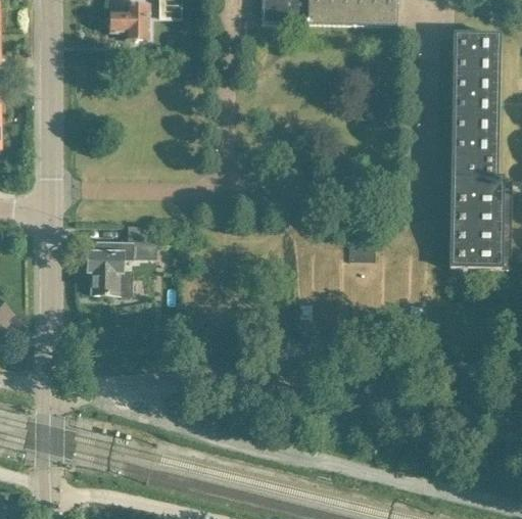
[(262,0),(262,25),(304,26),(309,26),(310,22),(395,25),(395,27),(397,27),(397,0),(262,0)]
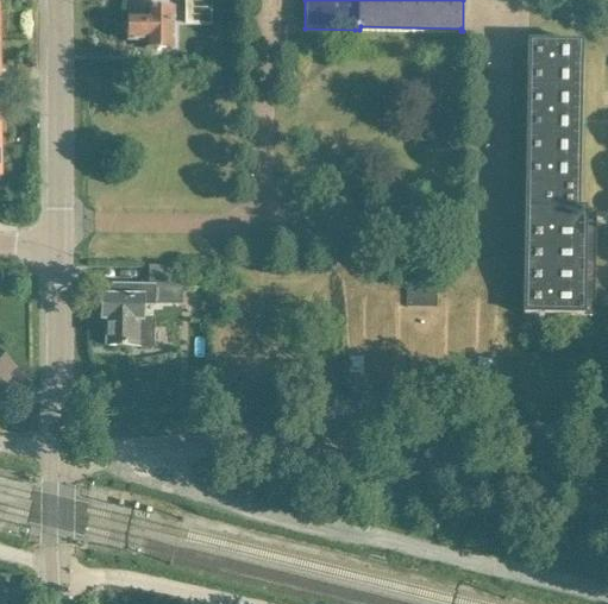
[(146,38),(146,45),(174,45),(174,7),(146,7),(146,13),(130,13),(130,38),(146,38)]
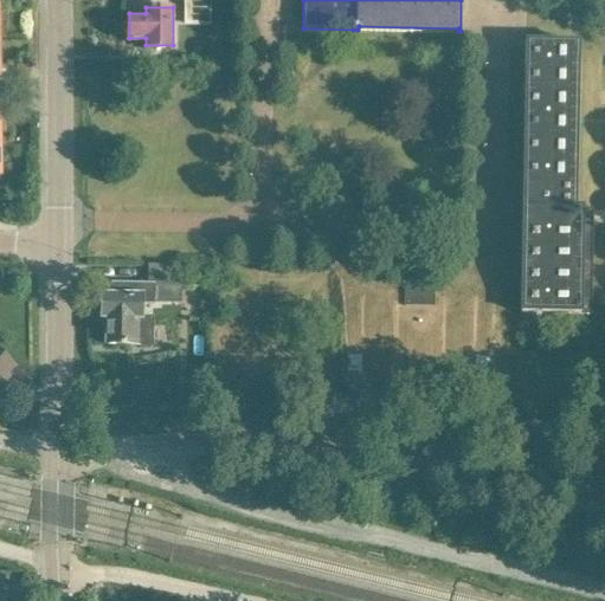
[(593,311),(594,205),(577,205),(579,40),(559,40),(559,33),(542,33),(542,40),(526,39),(521,310),(593,311)]
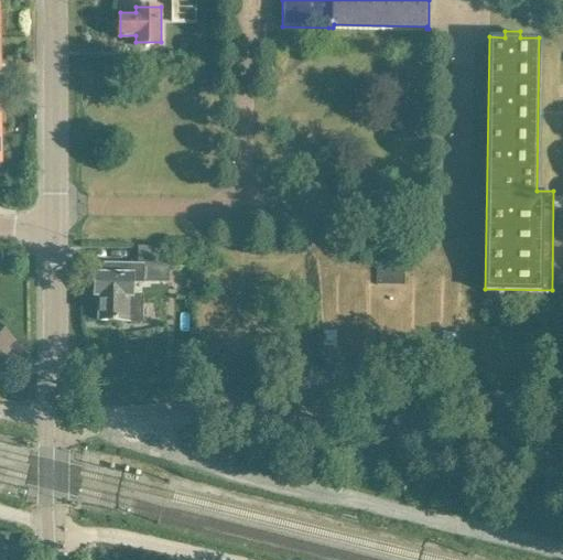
[(97,272),(96,293),(100,293),(100,318),(142,319),(143,294),(132,293),(132,281),(143,281),(144,261),(154,262),(155,245),(133,244),(132,261),(110,261),(109,272),(97,272)]
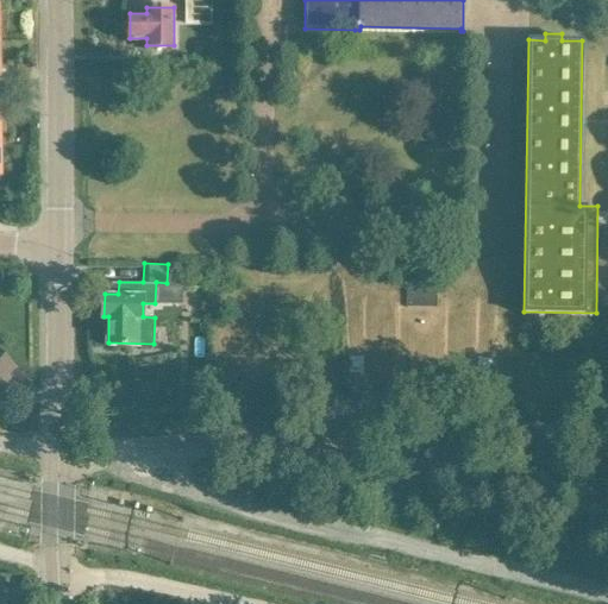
[(438,304),(438,288),(408,288),(407,304),(438,304)]
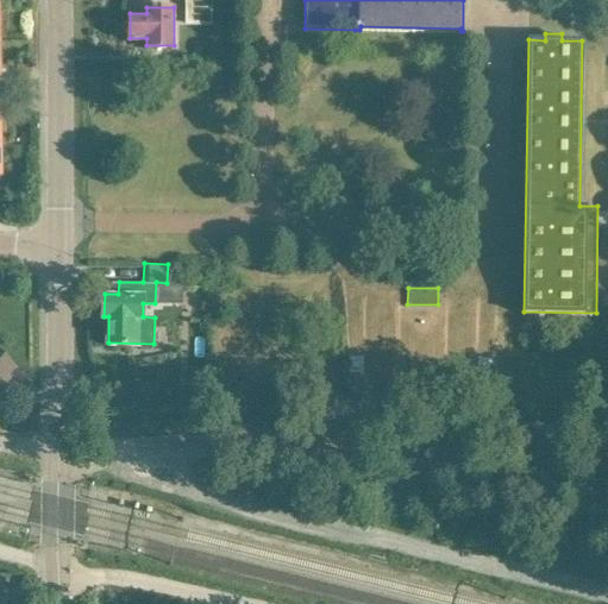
[(6,375),(14,365),(0,351),(0,391),(7,385),(5,383),(10,377),(6,375)]
